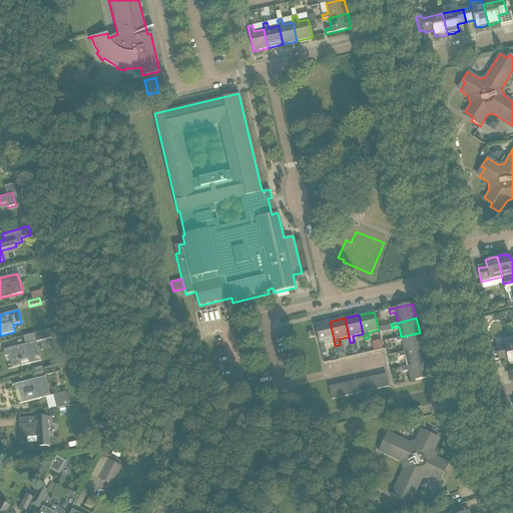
[(324,343),(334,340),(330,322),(315,325),(319,344),(320,344),(321,349),(325,348),(324,343)]
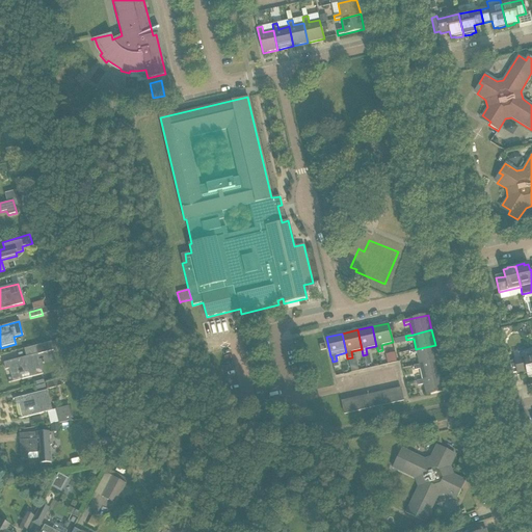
[(51,342),(35,346),(37,353),(37,354),(53,350),(51,342)]
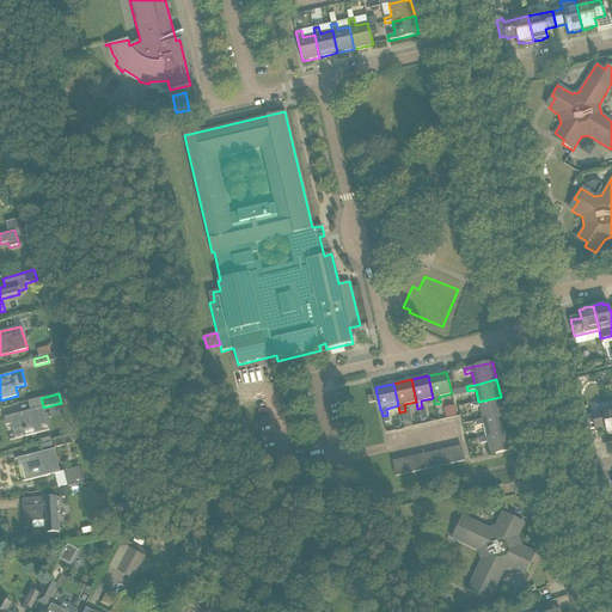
[(482,420),(505,415),(501,397),(478,402),(471,404),(472,409),(479,408),(482,420)]
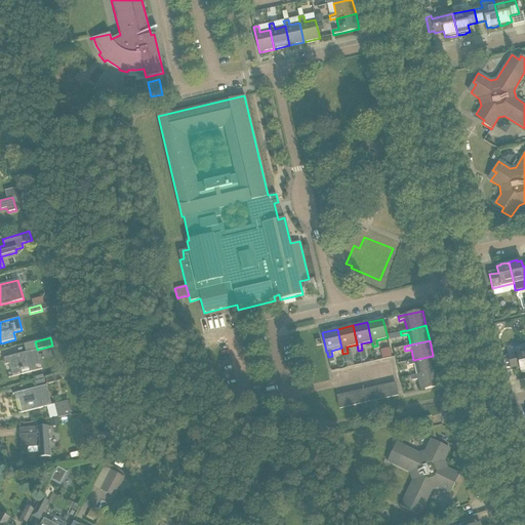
[(382,358),(392,356),(390,348),(380,350),(382,358)]
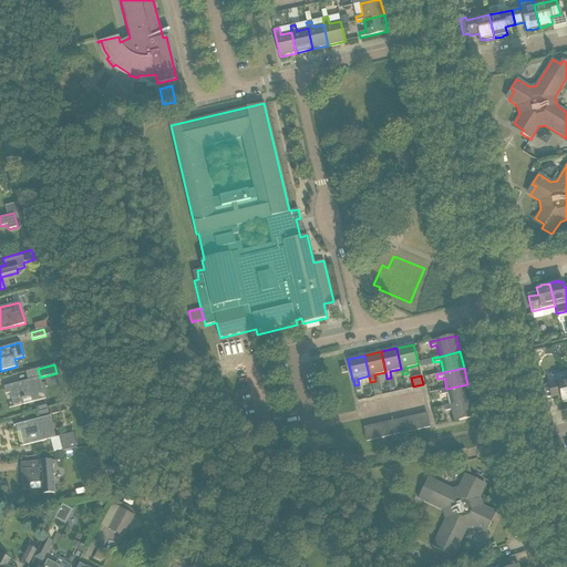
[(28,380),(3,387),(6,394),(10,393),(13,408),(23,404),(22,400),(32,398),(33,402),(45,399),(40,378),(28,380)]
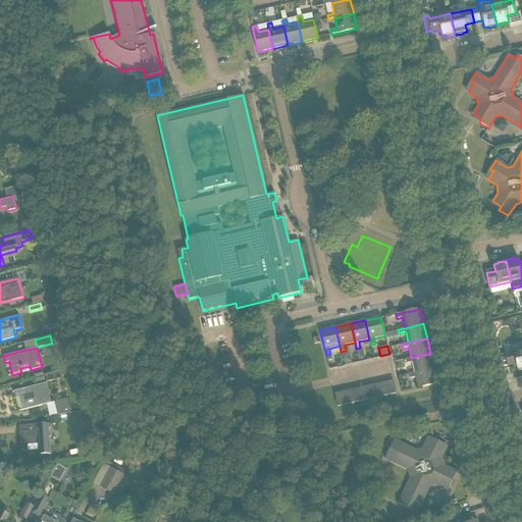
[(521,348),(505,353),(505,354),(500,355),(502,366),(507,365),(508,366),(516,364),(518,371),(521,370),(521,348)]
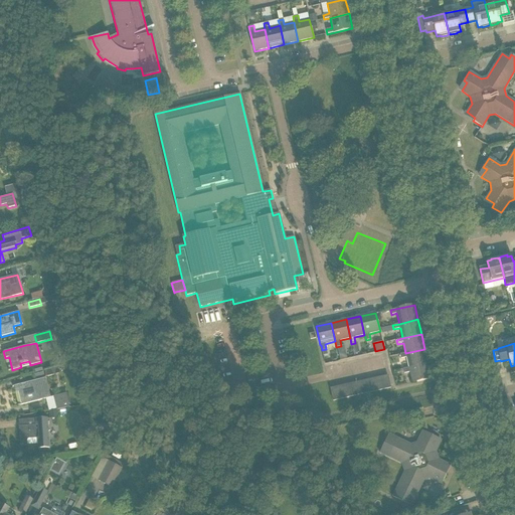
[(409,368),(427,364),(424,349),(405,353),(400,354),(401,359),(406,357),(409,368)]
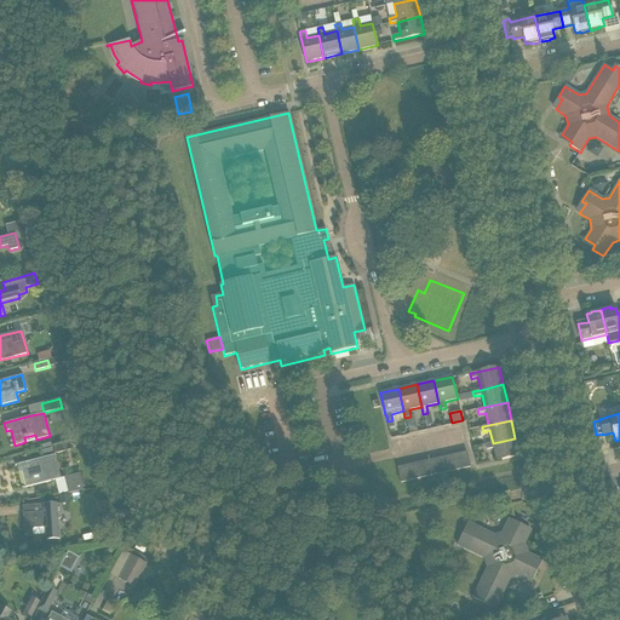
[(497,461),(520,455),(515,438),(493,443),(486,445),(487,449),(494,448),(497,461)]
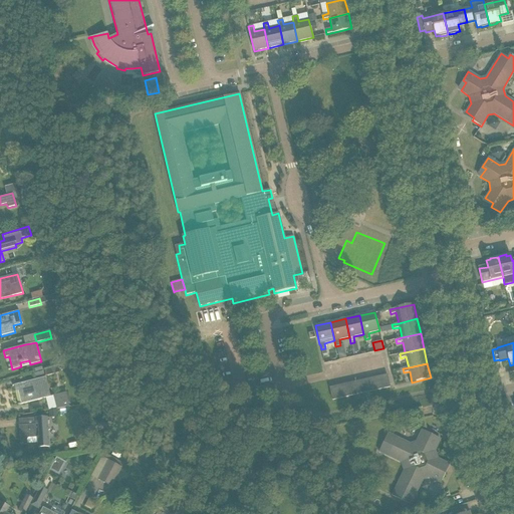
[(51,367),(44,369),(46,375),(53,373),(51,367)]
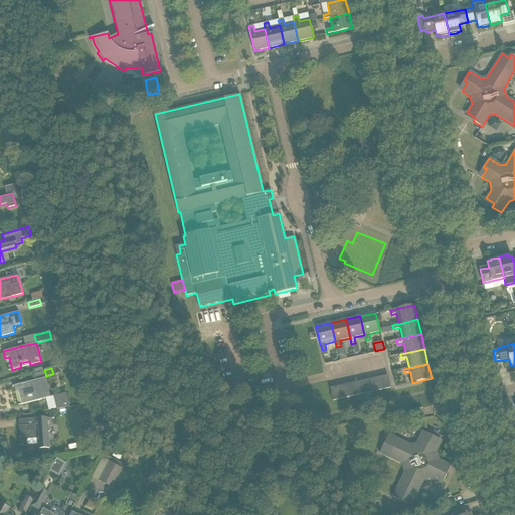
[(384,389),(390,388),(387,375),(381,377),(384,389)]
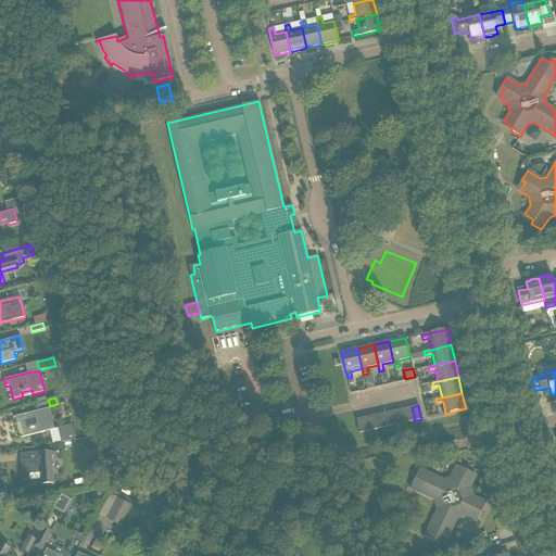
[(407,421),(415,420),(412,407),(405,408),(407,421)]
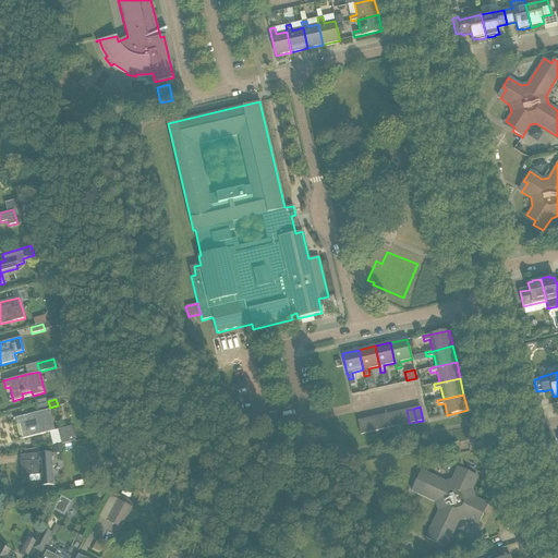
[(24,438),(55,431),(49,410),(15,419),(16,425),(20,425),(24,438)]
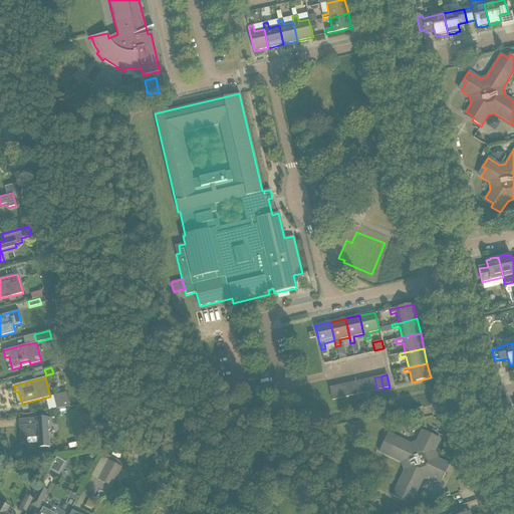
[(370,392),(376,390),(374,377),(367,379),(370,392)]
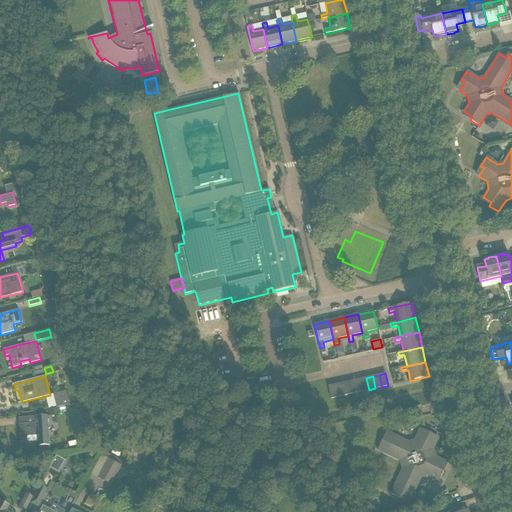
[(363,391),(369,390),(366,378),(360,379),(363,391)]
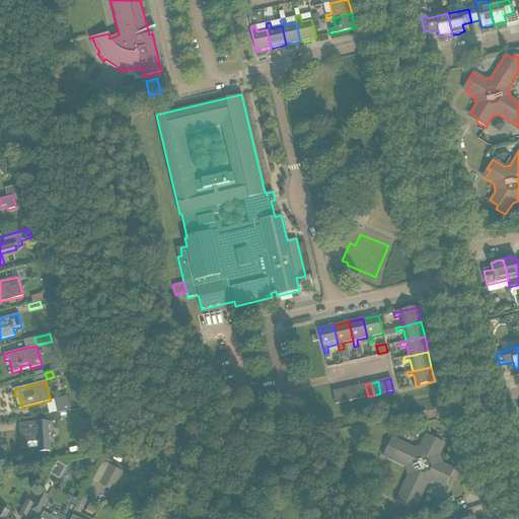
[(361,398),(368,396),(365,384),(359,386),(361,398)]
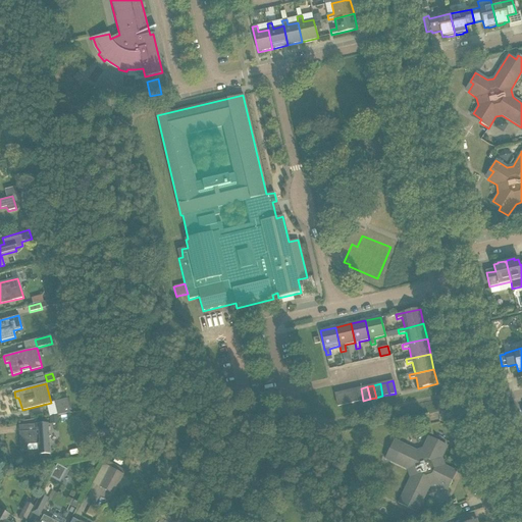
[(357,402),(363,401),(361,388),(354,389),(357,402)]
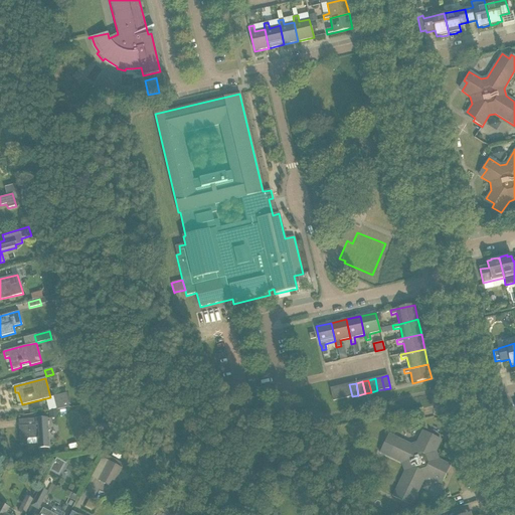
[(346,398),(352,396),(349,384),(343,385),(346,398)]
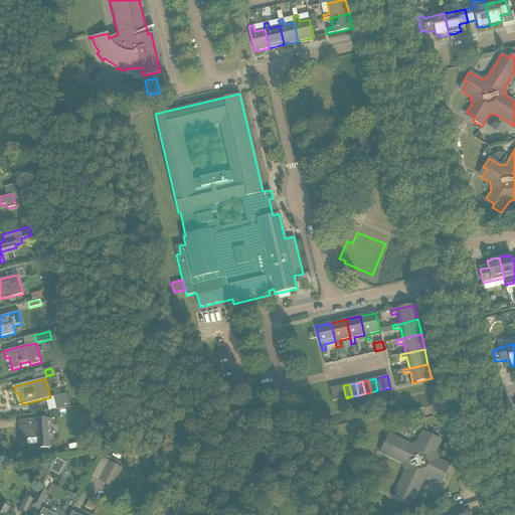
[(339,399),(346,398),(343,385),(337,387),(339,399)]
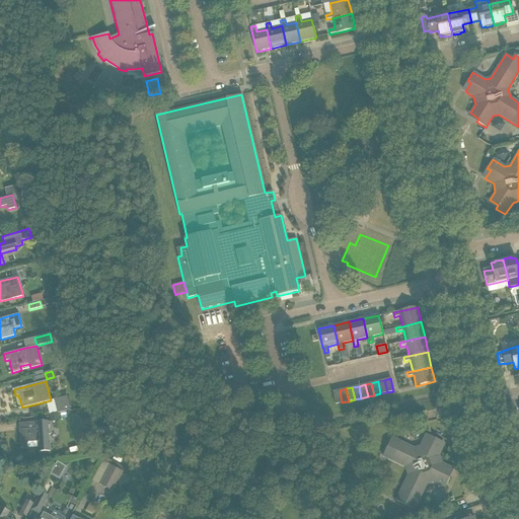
[(336,403),(342,402),(340,390),(332,391),(336,403)]
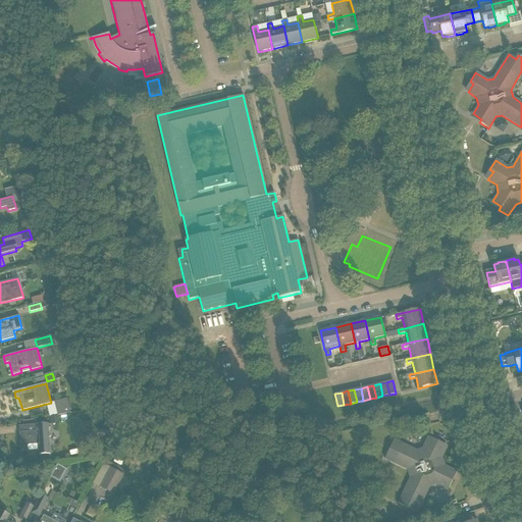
[(57,416),(70,412),(66,399),(54,402),(57,416)]
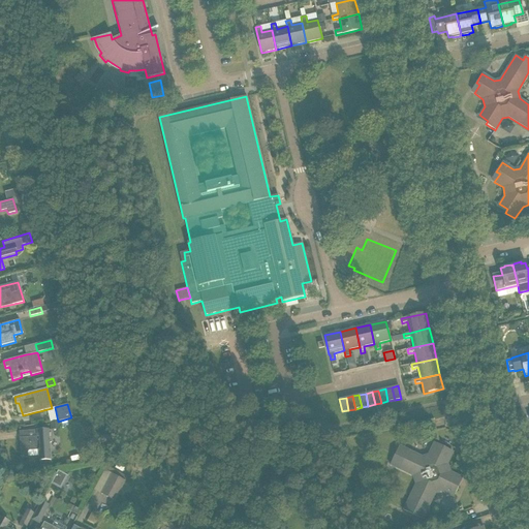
[(38,462),(51,461),(49,430),(19,432),(20,438),(21,458),(28,458),(28,452),(38,450),(38,462)]
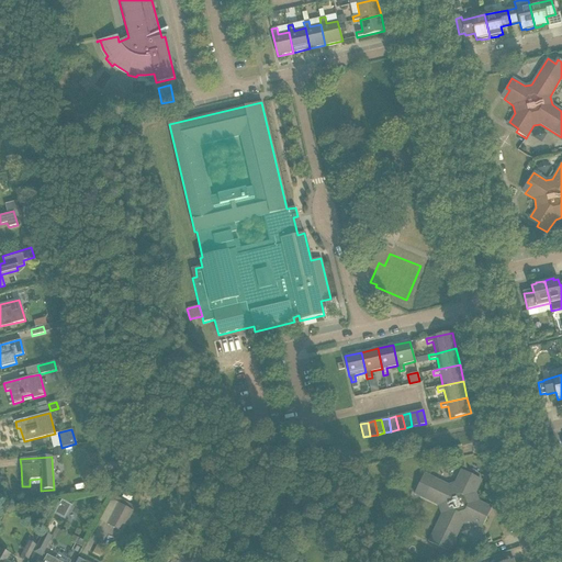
[(414,494),(424,498),(439,506),(442,514),(428,542),(449,552),(462,524),(468,521),(482,528),(486,518),(483,516),(487,506),(478,502),(475,494),(480,484),(470,479),(472,475),(461,470),(454,484),(449,486),(424,474),(414,494)]
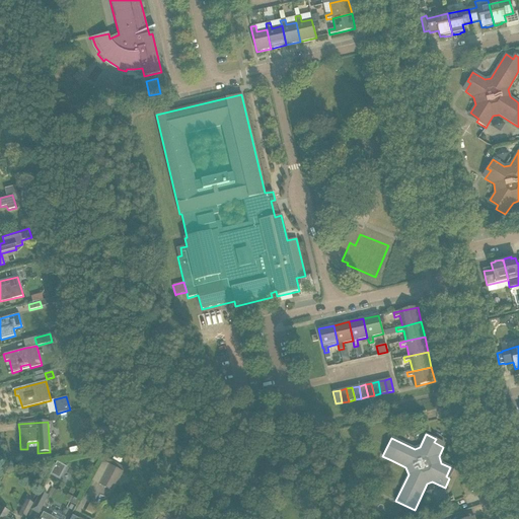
[(113,492),(125,468),(107,460),(105,463),(101,461),(91,482),(113,492)]
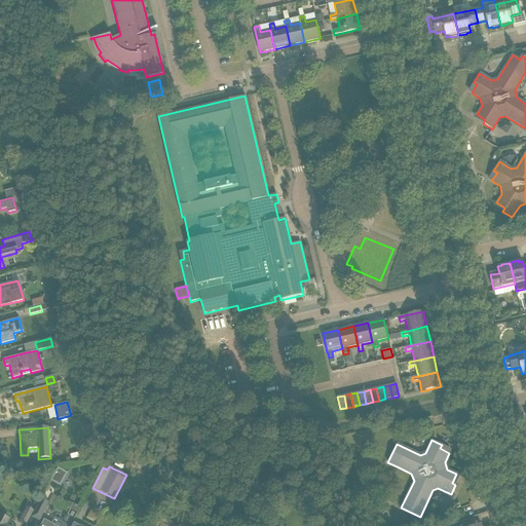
[(61,487),(68,474),(58,468),(50,482),(61,487)]
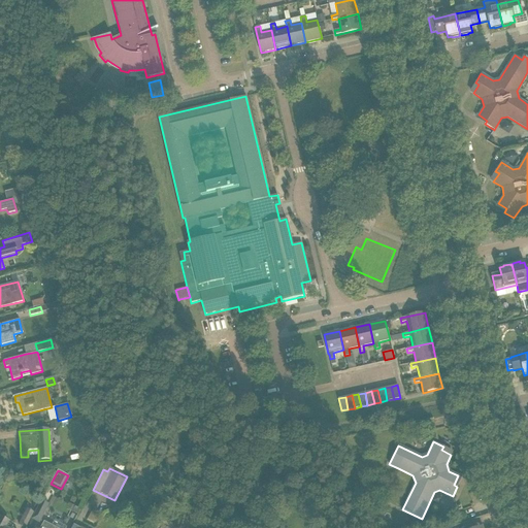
[(363,496),(369,494),(366,484),(360,487),(363,496)]
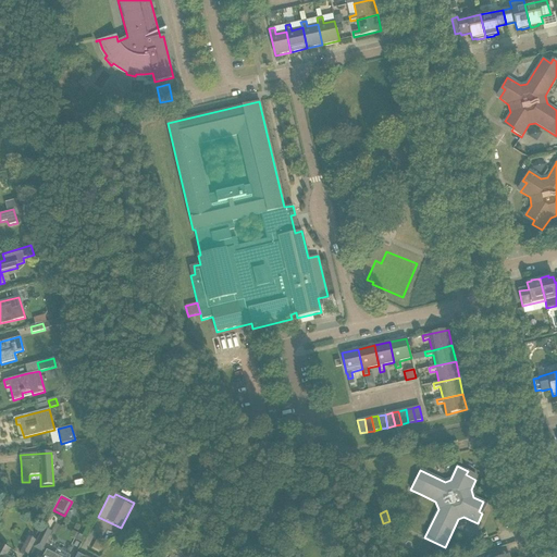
[(386,534),(394,532),(390,521),(383,523),(386,534)]
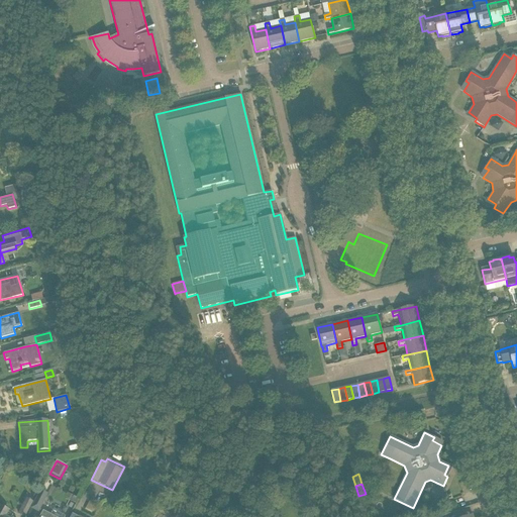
[(31,509),(40,490),(39,490),(38,493),(35,498),(33,502),(26,499),(18,514),(23,516),(25,516),(30,508),(31,509)]
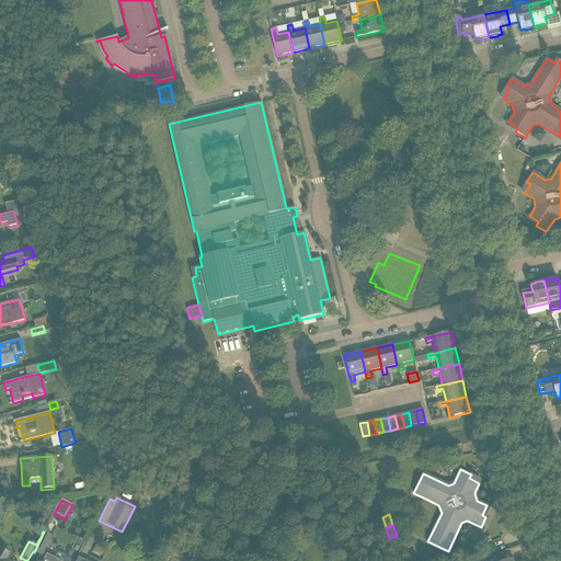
[(42,556),(52,536),(44,531),(34,552),(42,556)]
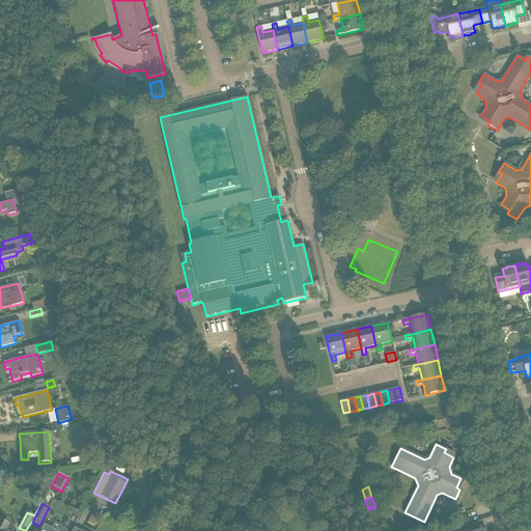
[(8,530),(6,530),(9,524),(1,520),(0,520),(0,530),(11,530),(10,530),(8,530)]
